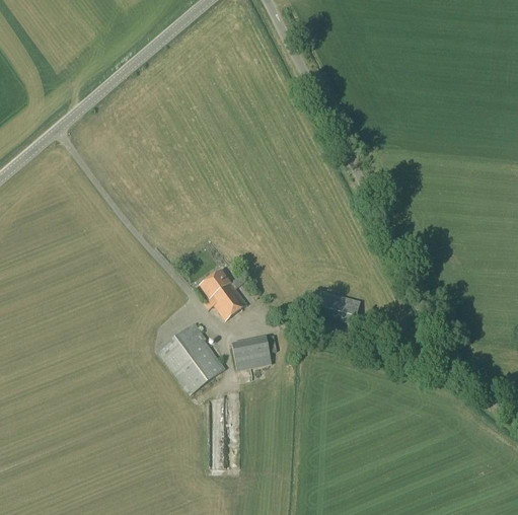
[(229,281),(220,269),(198,285),(207,297),(202,301),(208,309),(212,305),(224,320),(245,304),(234,287),(243,280),(240,278),(238,275),(229,281)]
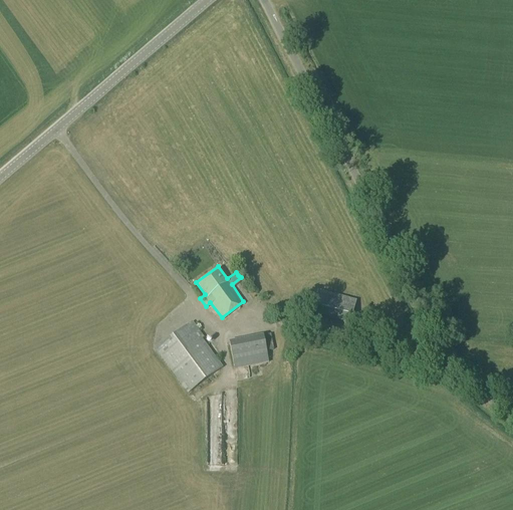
[(349,321),(355,297),(316,287),(310,310),(349,321)]
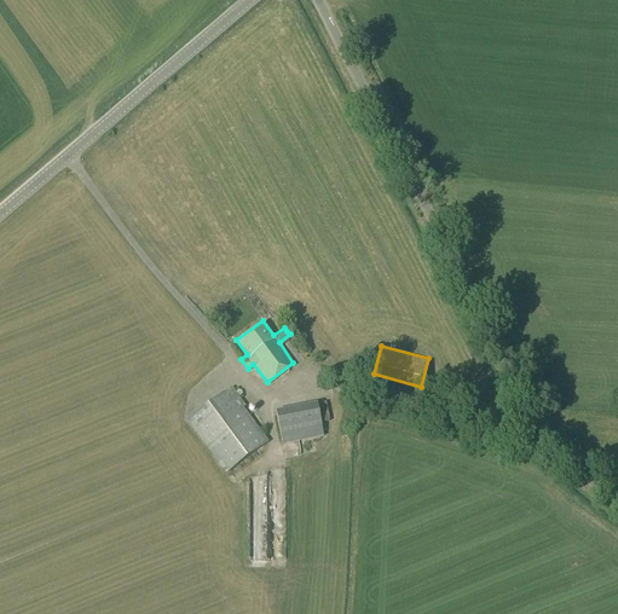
[(225,470),(267,439),(242,405),(246,403),(230,383),(185,417),(225,470)]
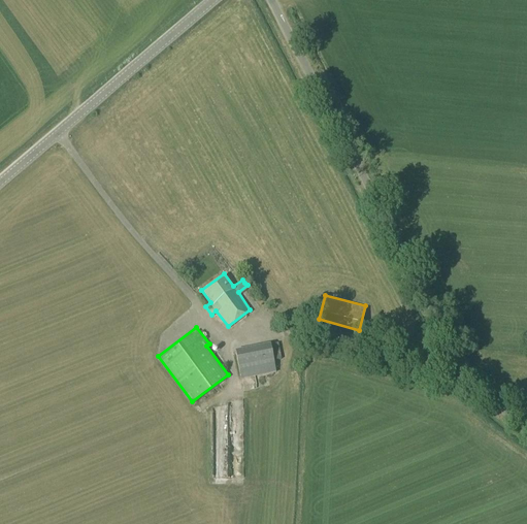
[(286,353),(283,339),(269,341),(269,340),(234,348),(240,377),(275,369),(272,358),(281,357),(280,354),(286,353)]
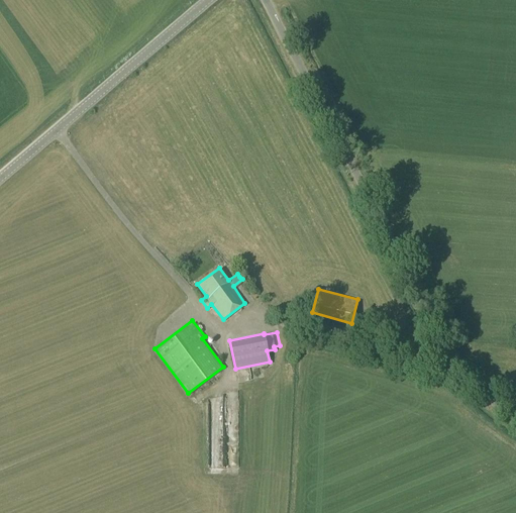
[(151,350),(159,344),(153,338),(146,343),(151,350)]
